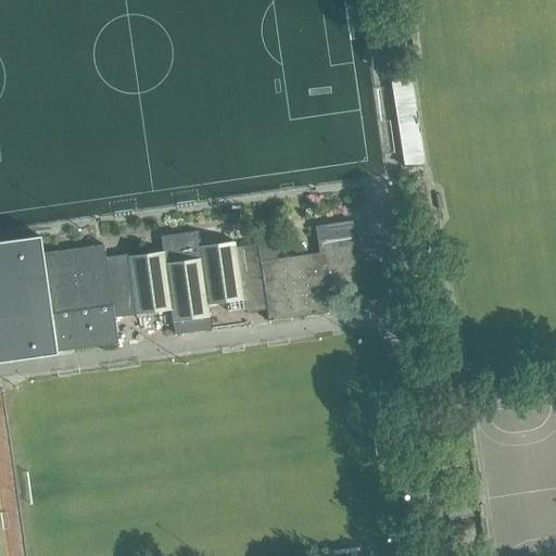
[(391,81),(404,168),(425,166),(413,79),(391,81)]
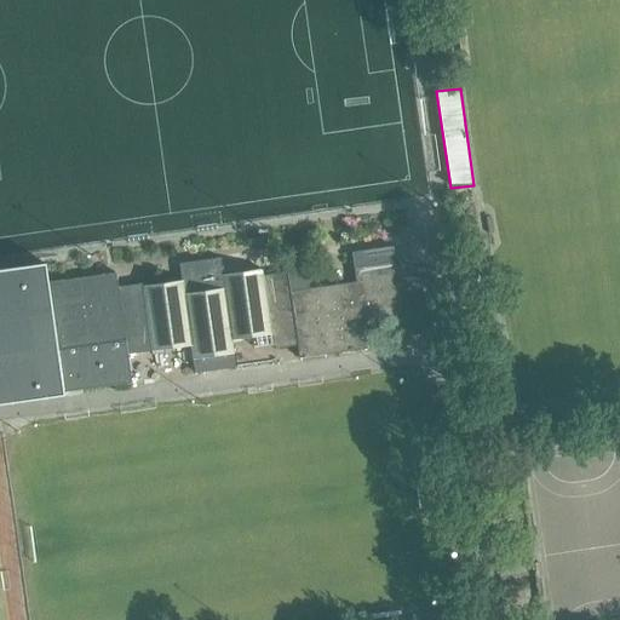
[(392,246),(351,251),(354,268),(395,262),(392,246)]
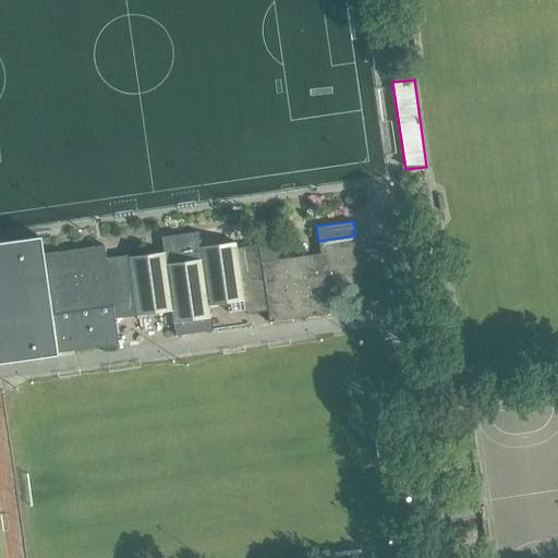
[(421,232),(423,241),(432,239),(429,230),(421,232)]
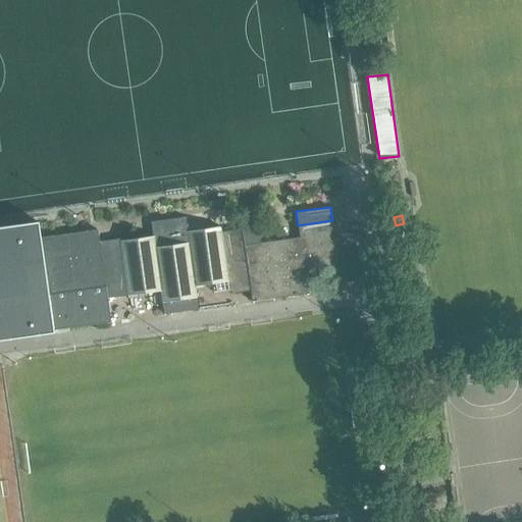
[(227,281),(228,294),(250,291),(252,302),(309,295),(306,270),(338,265),(332,220),(298,225),(300,238),(260,243),(258,221),(241,224),(242,228),(222,231),(221,226),(187,231),(185,216),(151,221),(153,237),(119,241),(119,239),(100,242),(98,229),(41,238),(49,295),(106,286),(108,297),(127,295),(128,296),(161,292),(164,314),(199,310),(196,286),(227,281)]
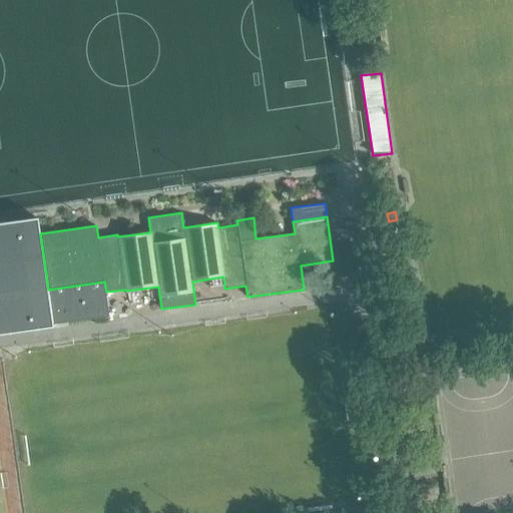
[(109,317),(106,292),(104,282),(48,290),(40,233),(38,218),(0,223),(0,334),(53,327),(53,324),(109,317)]
